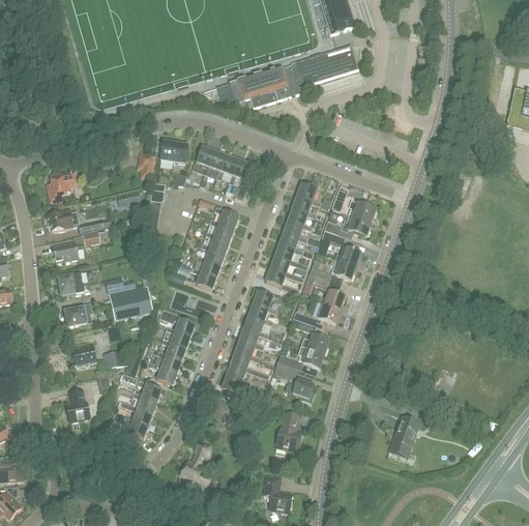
[(318,0),(329,34),(354,26),(353,23),(345,0),(318,0)]
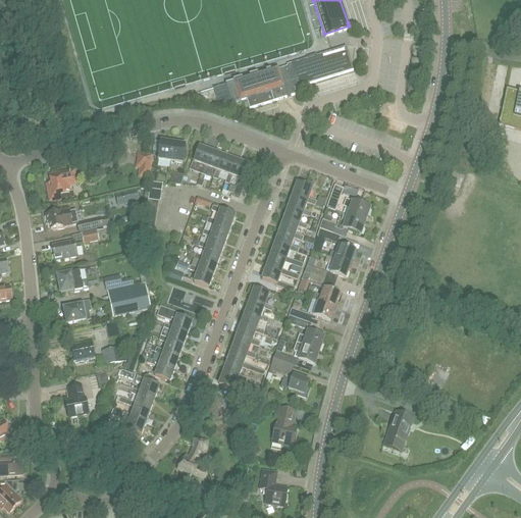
[(285,61),(287,64),(294,86),(314,80),(352,67),(350,61),(345,43),(285,61)]
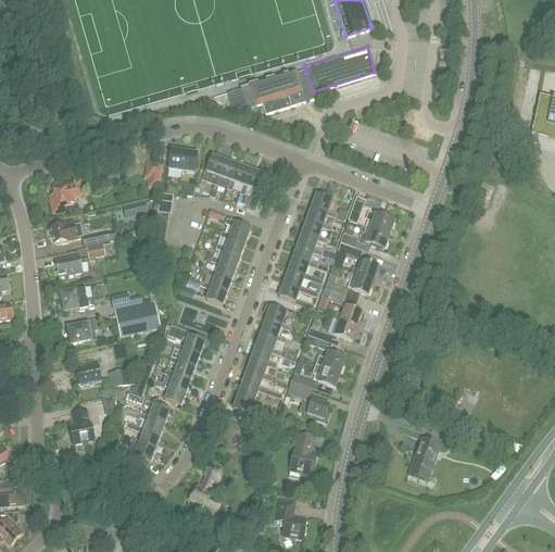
[(294,69),(265,77),(272,99),(287,93),(290,104),(315,97),(313,91),(305,69),(295,72),(294,69)]
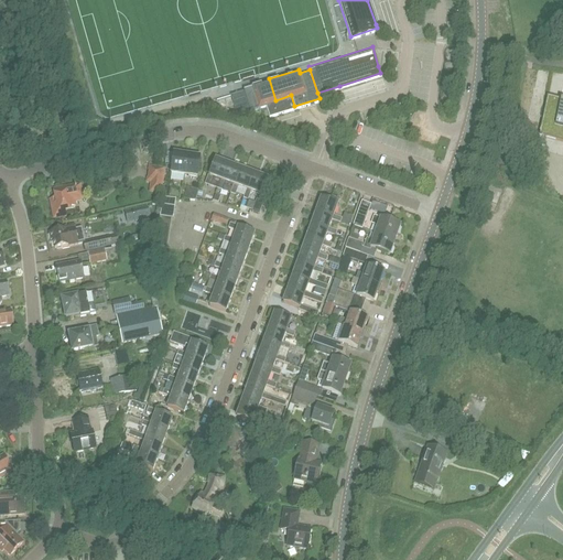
[(270,114),(294,106),(291,95),(275,100),(269,78),(241,87),(248,108),(264,103),(268,115),(270,114)]
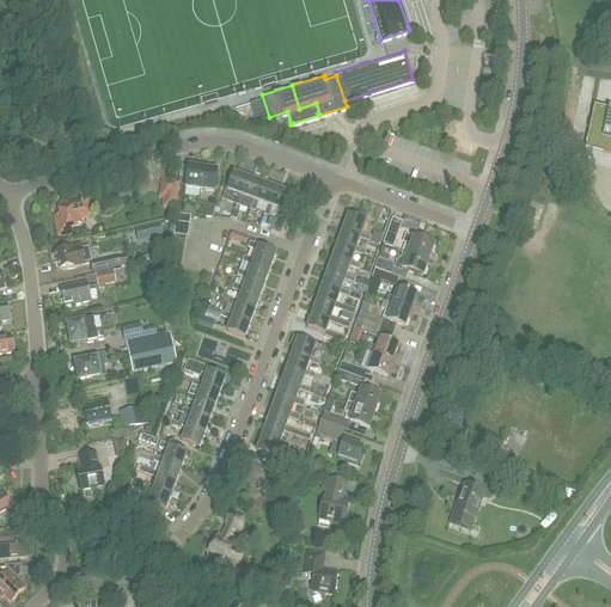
[(586,128),(596,130),(594,132),(592,143),(610,146),(610,103),(608,102),(594,99),(592,98),(586,128)]
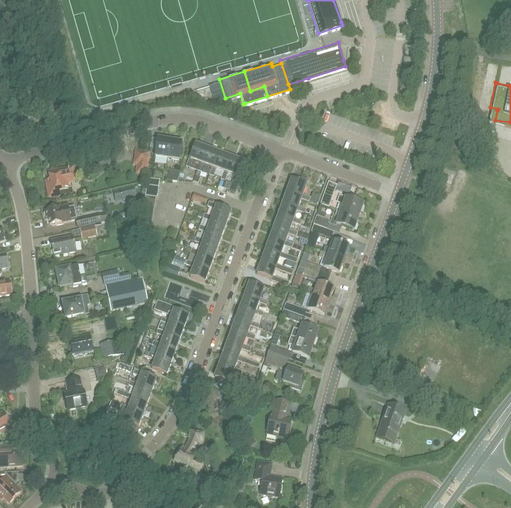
[(165,156),(168,138),(156,136),(153,154),(165,156)]
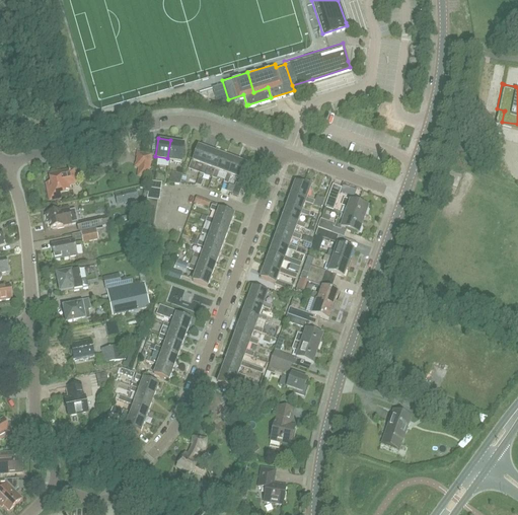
[(170,140),(167,158),(179,159),(181,142),(170,140)]
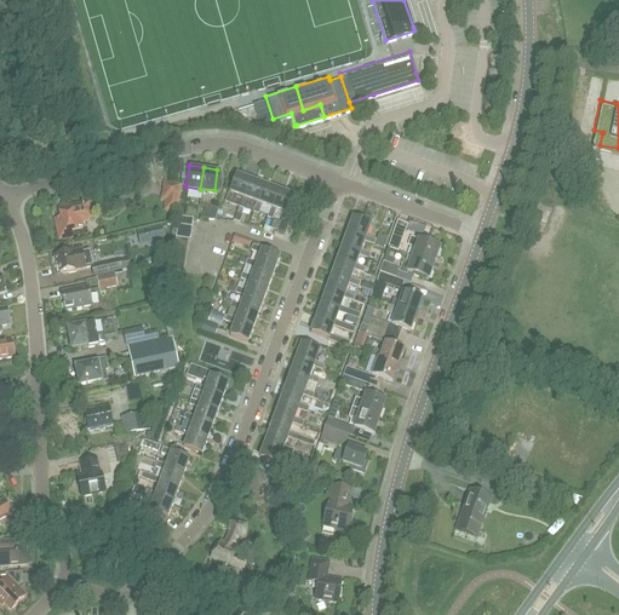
[(244,194),(250,177),(235,172),(229,189),(228,188),(223,199),(229,201),(233,190),(241,194),(244,194)]
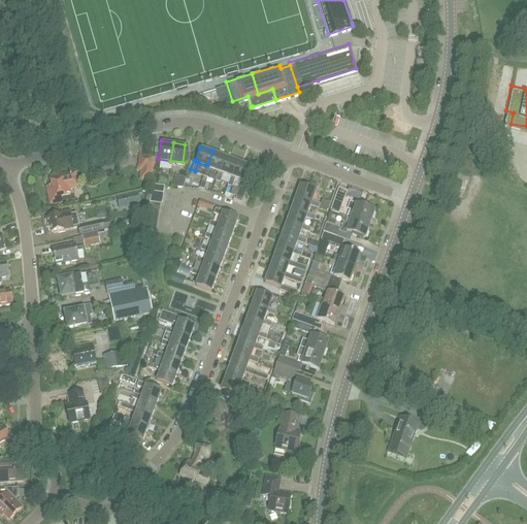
[(150,177),(154,154),(138,151),(136,166),(140,167),(138,175),(150,177)]
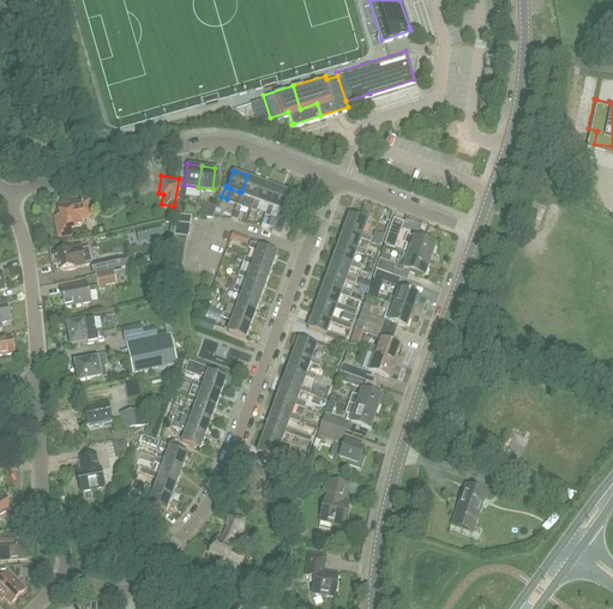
[(256,198),(262,180),(247,175),(241,192),(239,192),(235,202),(241,204),(245,193),(253,197),(256,198)]
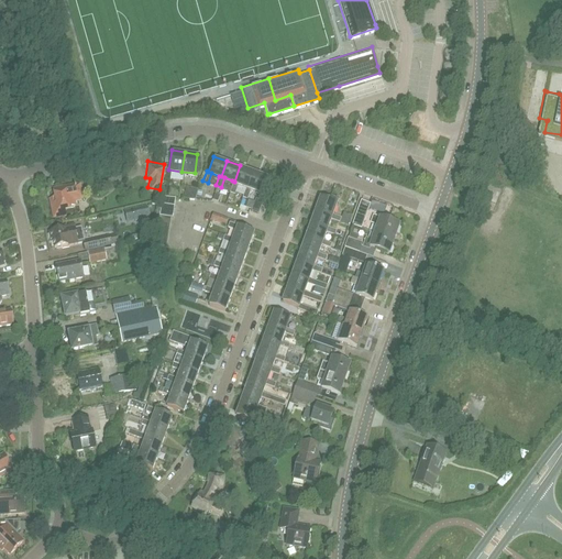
[(246,186),(252,170),(240,165),(234,182),(232,181),(228,194),(232,195),(237,182),(245,185),(246,186)]
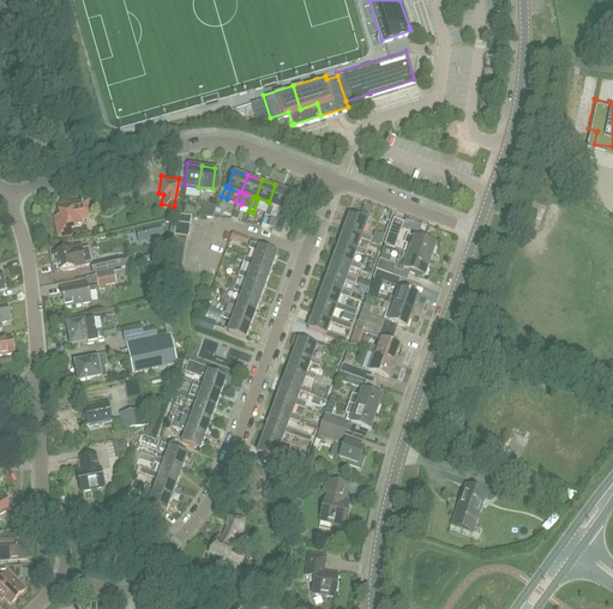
[(269,203),(268,202),(263,212),(269,213),(272,203),(283,207),(289,191),(275,185),(269,203)]
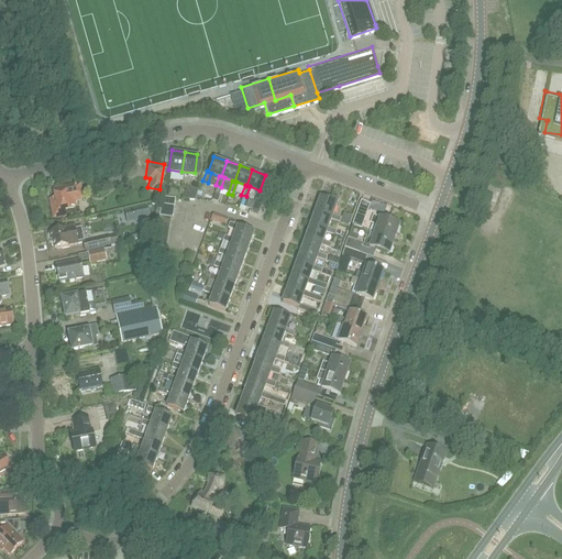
[(79,181),(52,186),(54,195),(50,196),(53,212),(65,210),(63,205),(73,203),(73,198),(83,196),(79,181)]
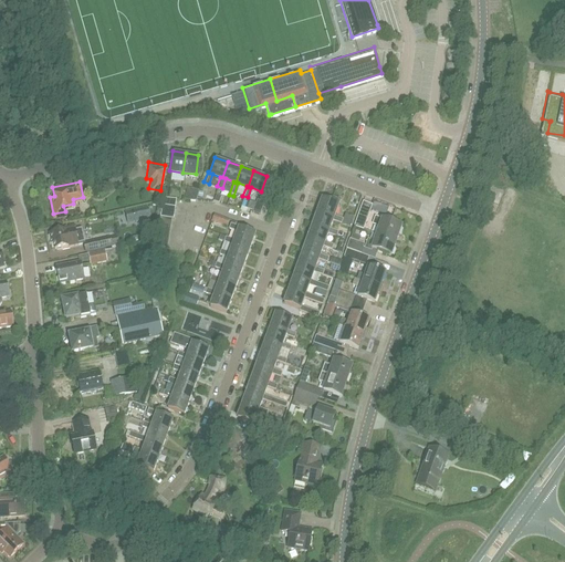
[(196,197),(198,187),(186,184),(184,196),(196,197)]
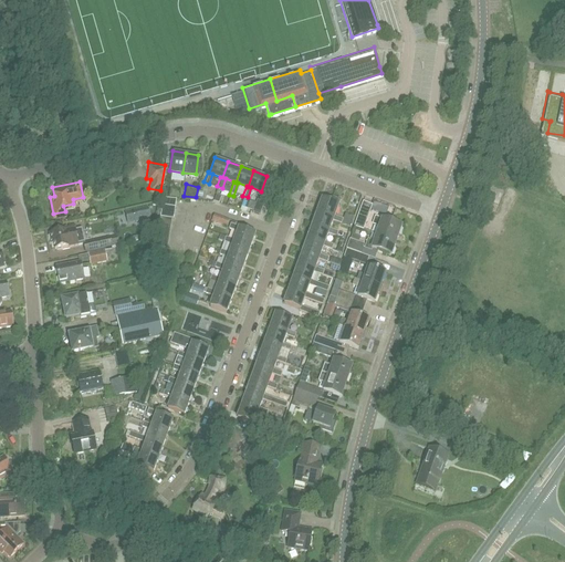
[(263,198),(265,193),(261,191),(260,190),(258,196),(255,196),(251,208),(259,211),(263,198)]
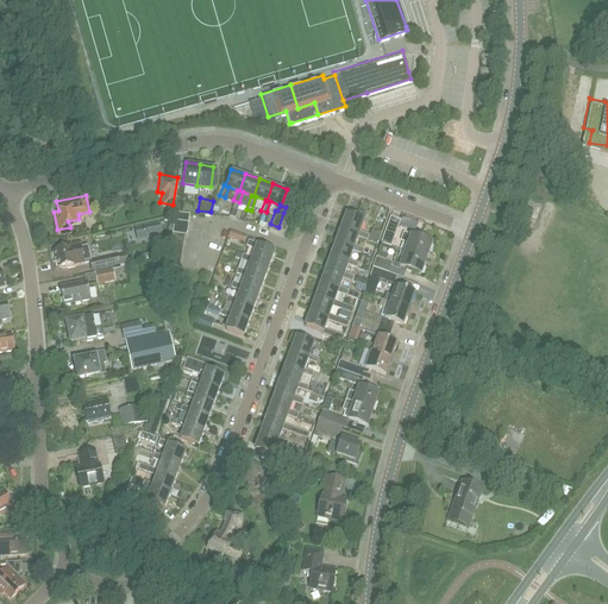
[(507,221),(511,211),(502,208),(499,219),(507,221)]
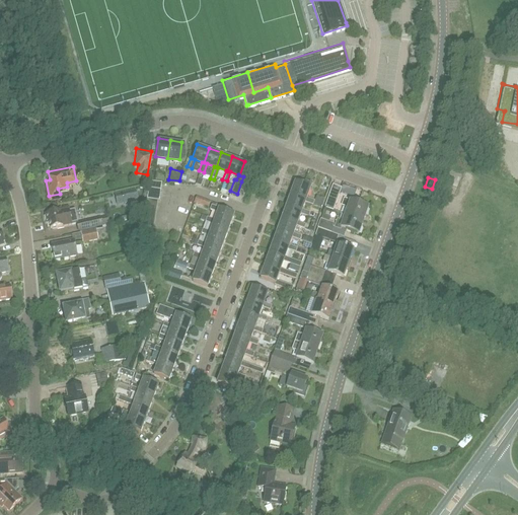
[(304,197),(304,198),(312,201),(313,197),(306,194),(309,185),(295,179),(290,191),(304,197)]
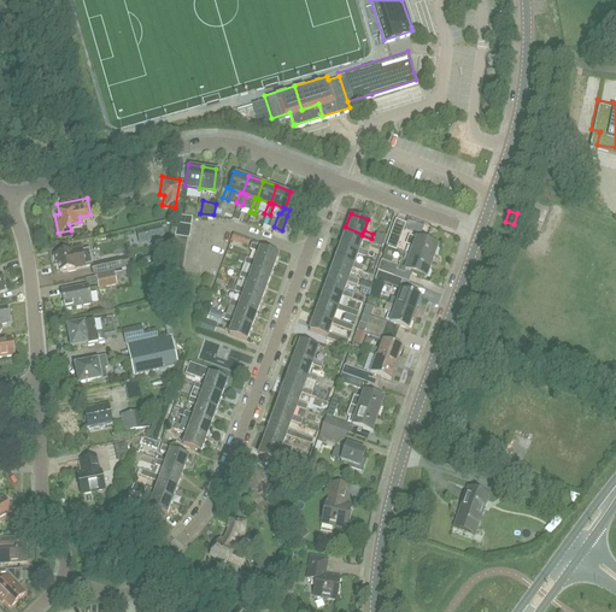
[(396,246),(405,219),(394,215),(385,242),(396,246)]
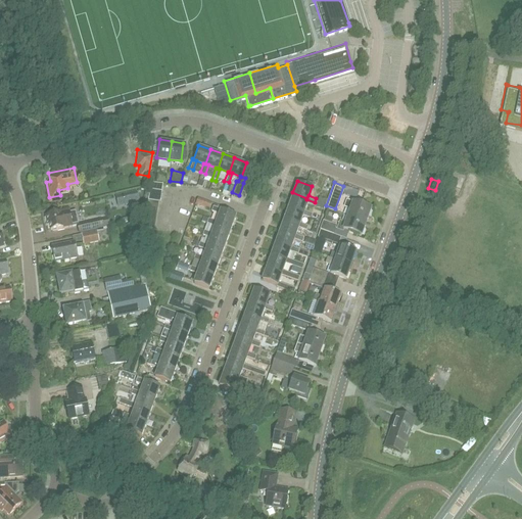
[(160,188),(148,186),(146,197),(157,198),(158,199),(160,188)]
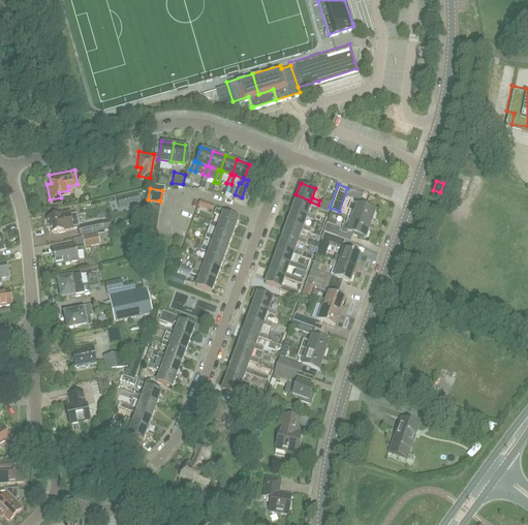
[(123,193),(125,204),(138,201),(136,190),(123,193)]
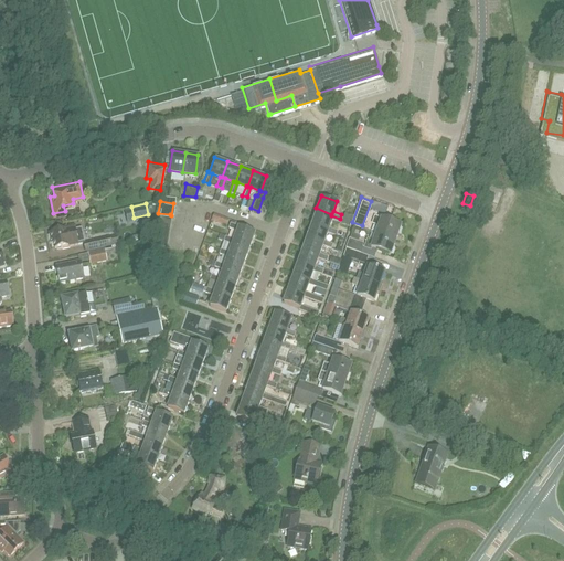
[(331,214),(316,208),(311,221),(327,226),(327,229),(336,232),(337,228),(328,224),(331,215),(331,214)]
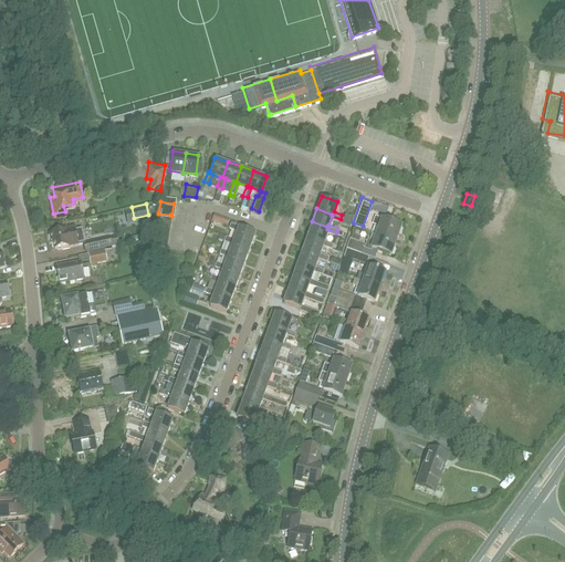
[(213,210),(210,218),(225,224),(228,216),(213,210)]
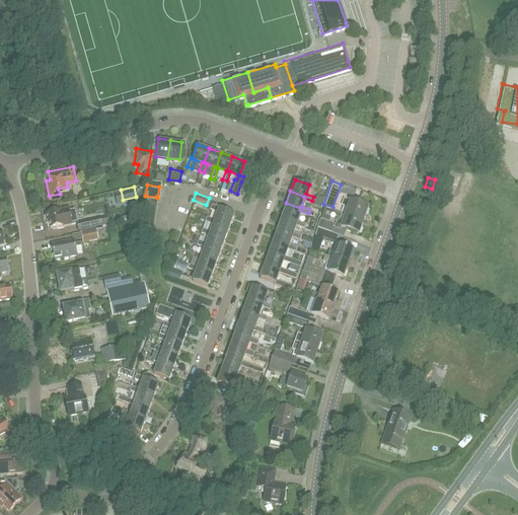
[(344,211),(362,218),(367,204),(349,198),(350,197),(343,195),(341,202),(347,204),(344,211)]
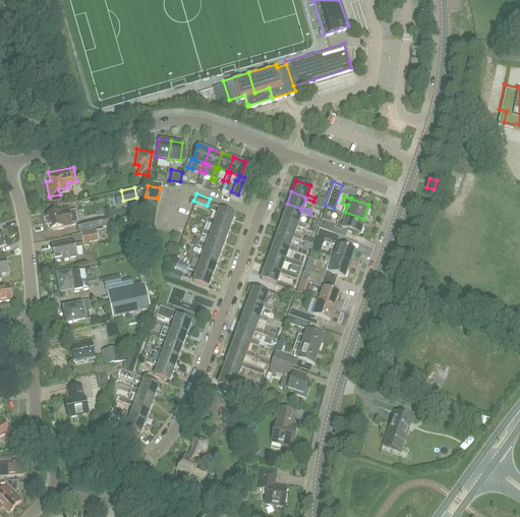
[(215,219),(229,224),(234,212),(219,207),(220,205),(212,202),(210,207),(218,210),(216,217),(215,219)]
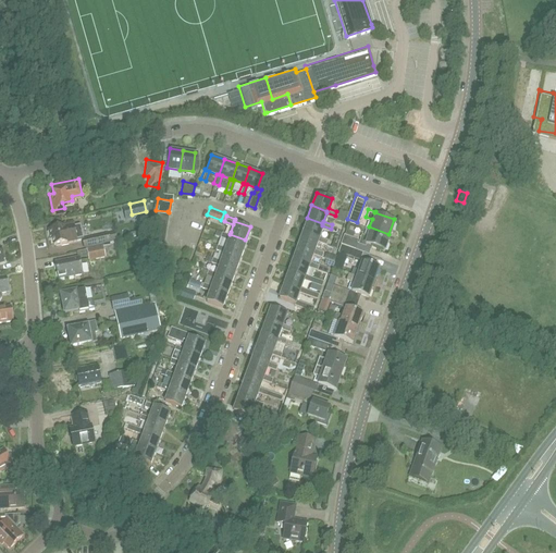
[(319,233),(322,225),(322,223),(307,218),(303,231),(318,236),(317,238),(325,242),(328,236),(319,233)]
